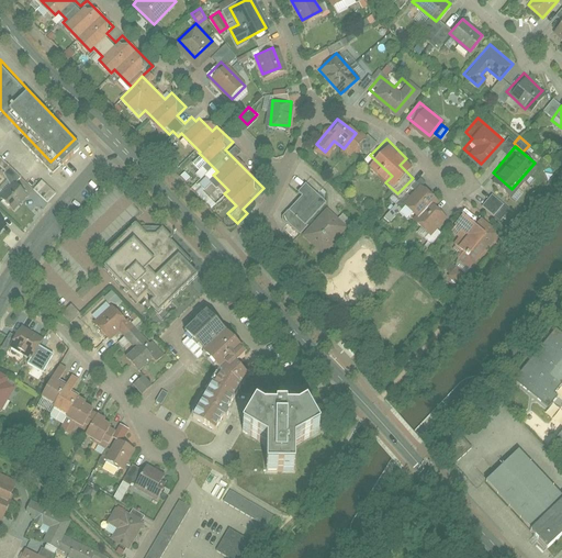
[(48,198),(57,186),(40,170),(30,181),(48,198)]
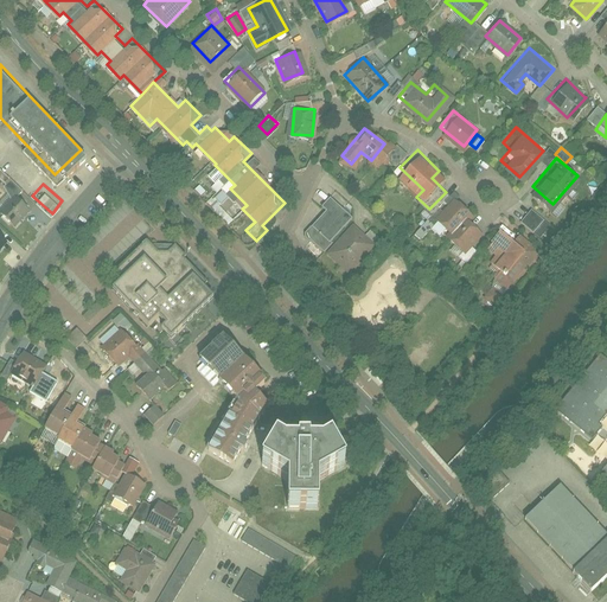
[(311,223),(351,262),(375,236),(351,213),(357,207),(332,184),(319,197),(327,205),(311,223)]
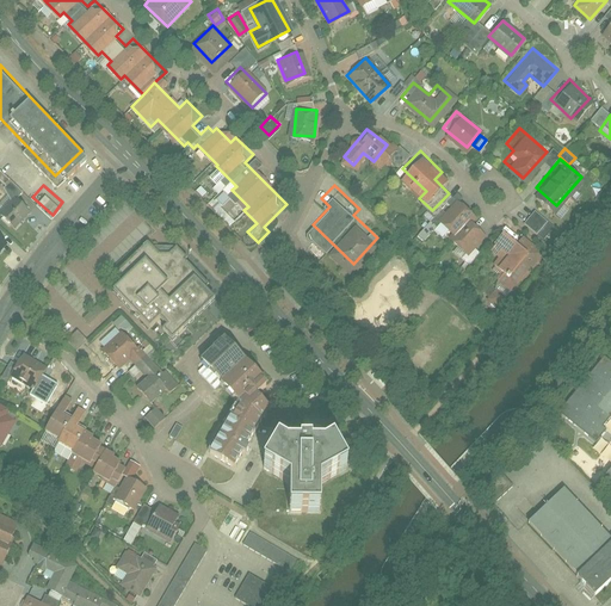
[(0,211),(11,221),(26,203),(12,190),(0,203),(0,211)]
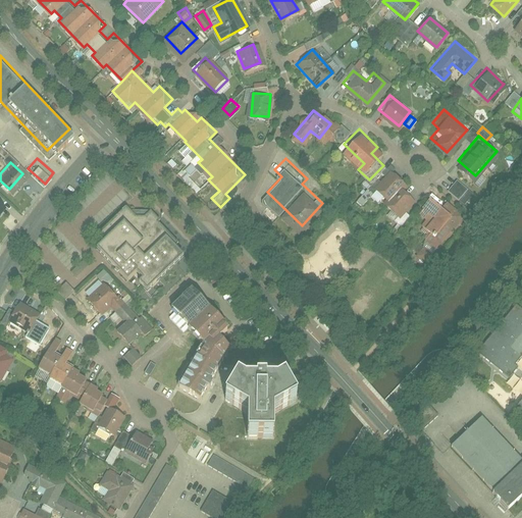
[(399,213),(414,196),(404,187),(410,179),(395,167),(379,186),(392,196),(386,202),(399,213)]
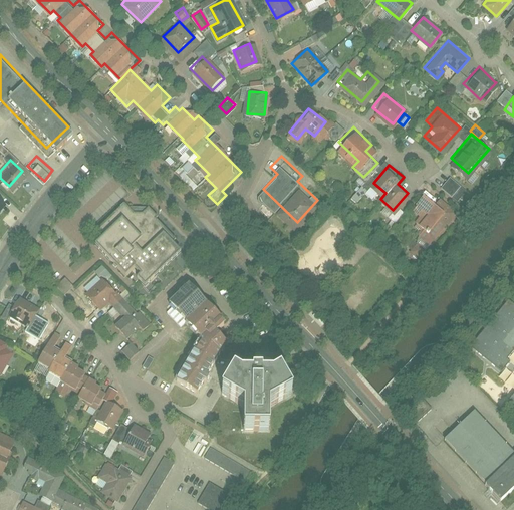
[(448,176),(440,185),(449,193),(456,184),(448,176)]
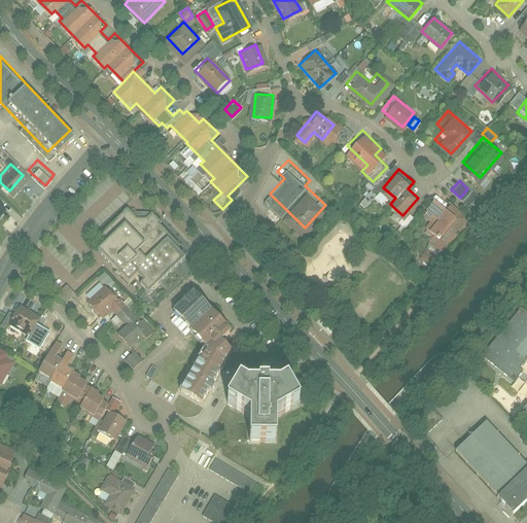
[(438,240),(464,211),(451,200),(446,206),(434,197),(427,203),(441,215),(433,222),(437,227),(431,233),(438,240)]
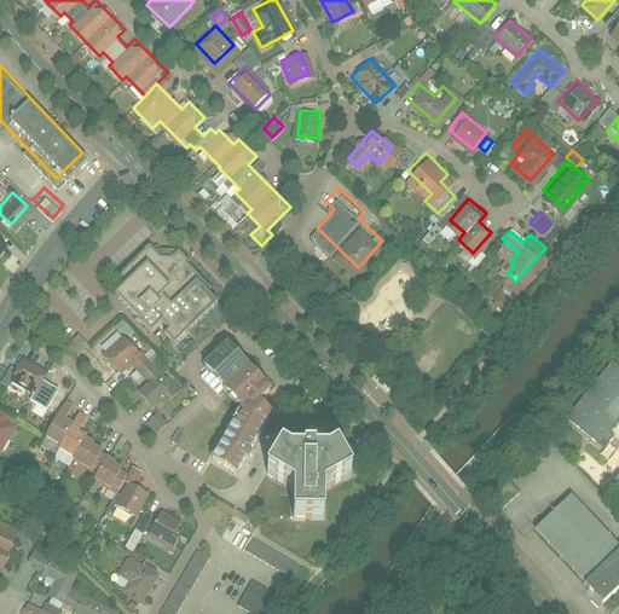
[(157,324),(174,342),(215,301),(206,291),(209,287),(175,253),(171,258),(161,256),(150,245),(138,256),(145,262),(114,293),(150,331),(157,324)]
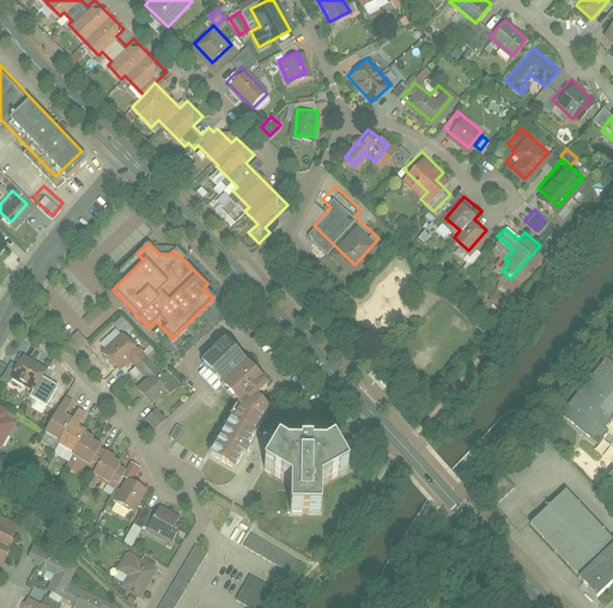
[(121,312),(113,320),(122,329),(129,323),(121,312)]
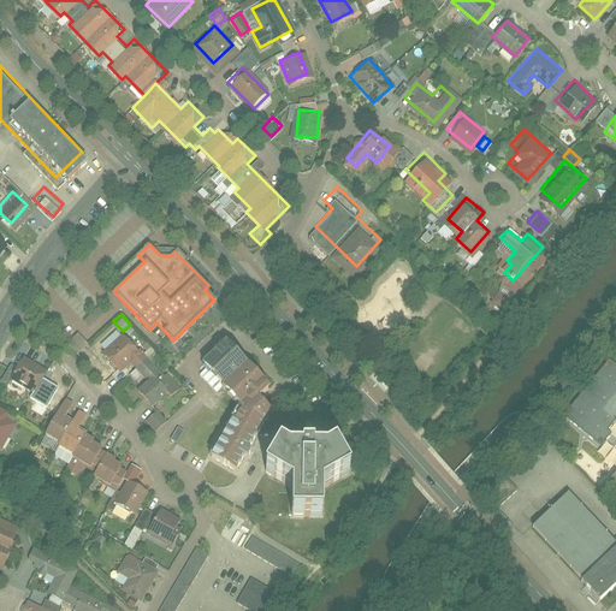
[(65,339),(73,349),(83,340),(75,331),(65,339)]
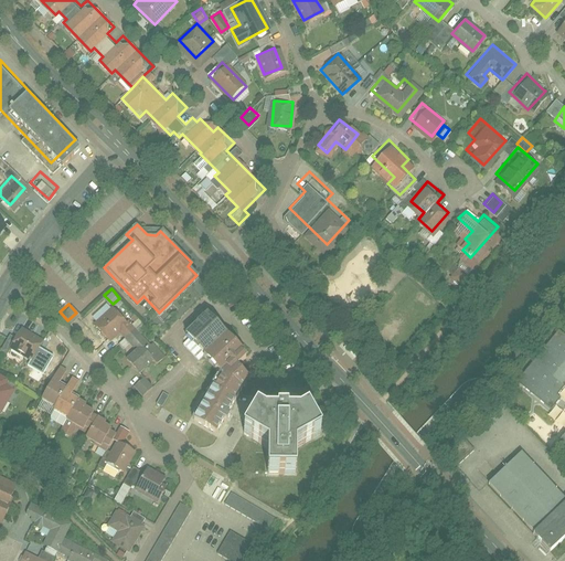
[(139,372),(158,353),(112,305),(93,324),(109,340),(118,331),(135,348),(125,358),(139,372)]
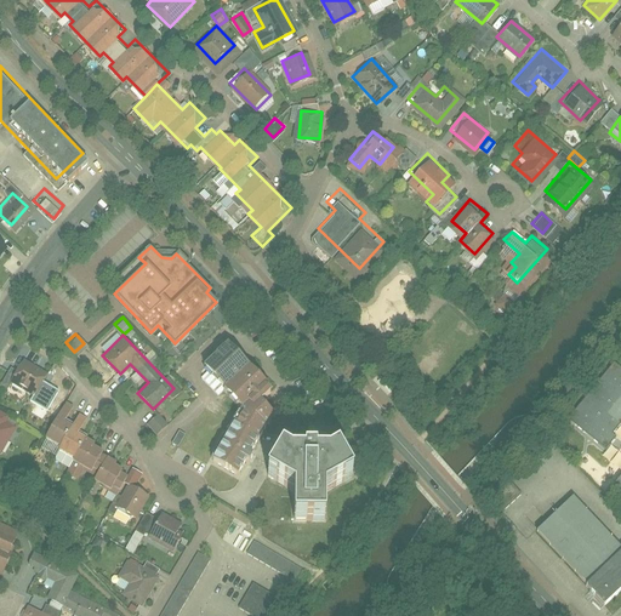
[(273,388),(228,341),(201,364),(224,385),(221,388),(239,408),(210,458),(234,469),(261,422),(271,412),(260,399),(273,388)]
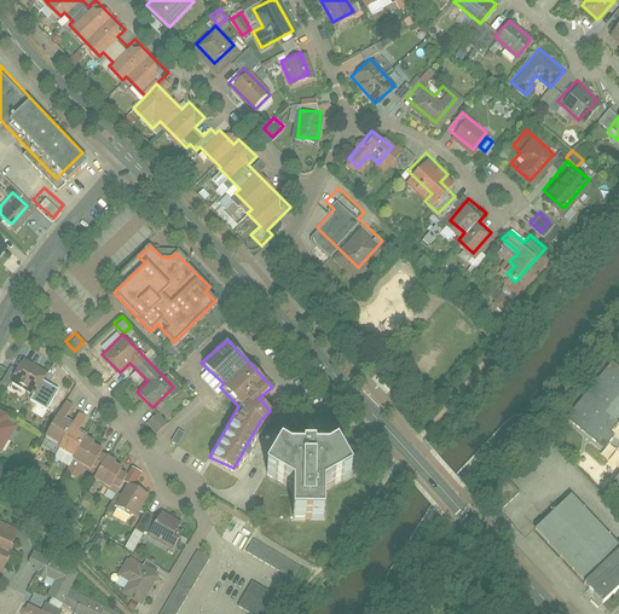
[(565,415),(605,446),(618,428),(618,352),(617,351),(565,415)]
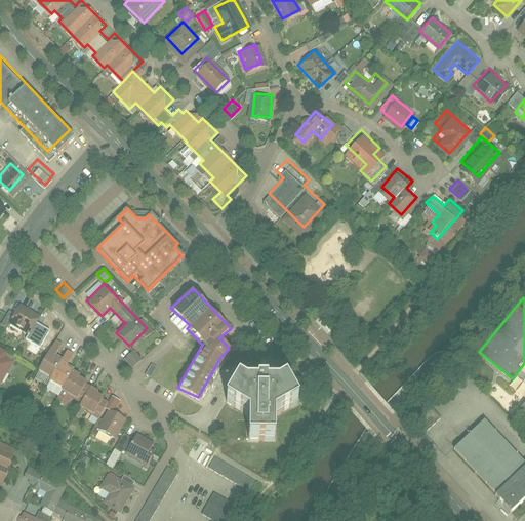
[(39,314),(18,302),(13,311),(9,309),(0,323),(0,324),(6,328),(9,322),(28,333),(36,319),(39,314)]
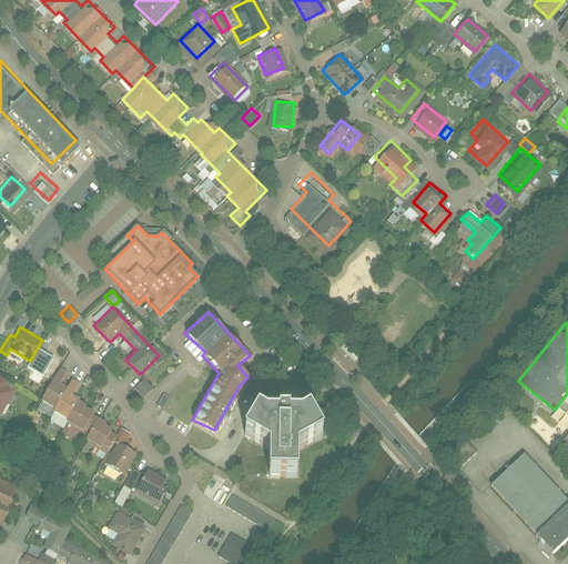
[(54,354),(39,345),(30,361),(28,363),(43,372),(54,354)]
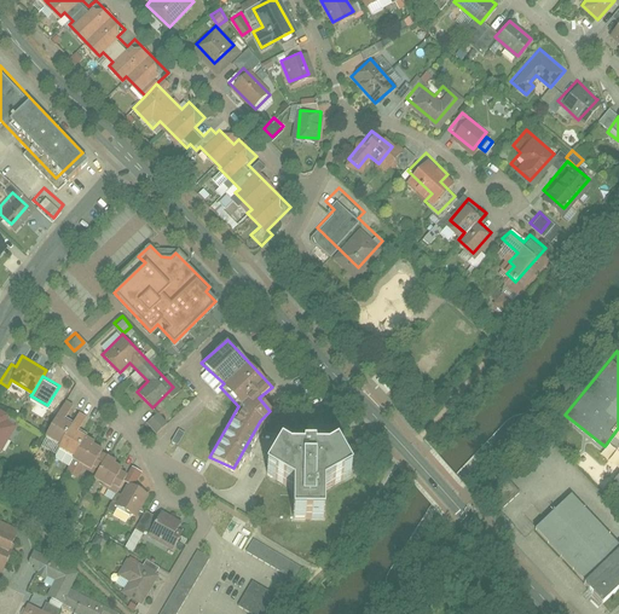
[(423,393),(416,384),(404,394),(411,403),(423,393)]
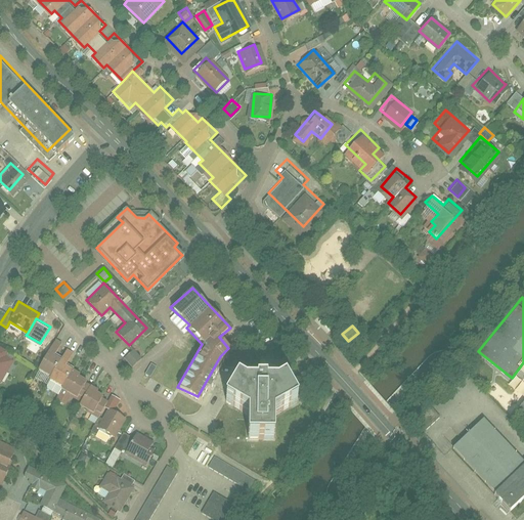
[(61,342),(55,338),(38,367),(50,375),(48,378),(62,386),(55,396),(67,403),(73,393),(77,396),(75,400),(98,415),(110,396),(86,382),(88,378),(66,363),(73,351),(68,348),(61,358),(54,354),(61,342)]
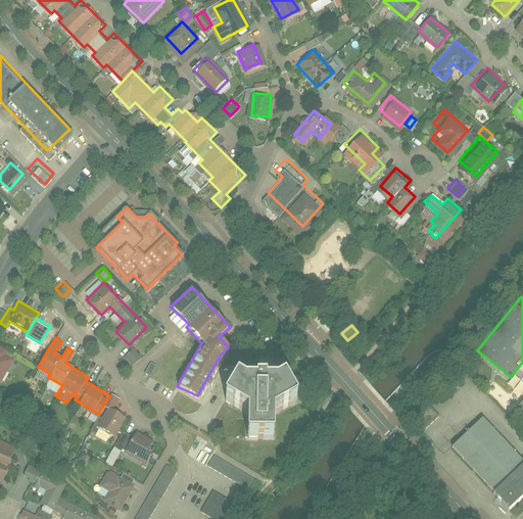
[(7,349),(0,345),(0,380),(0,381),(13,359),(5,354),(7,349)]
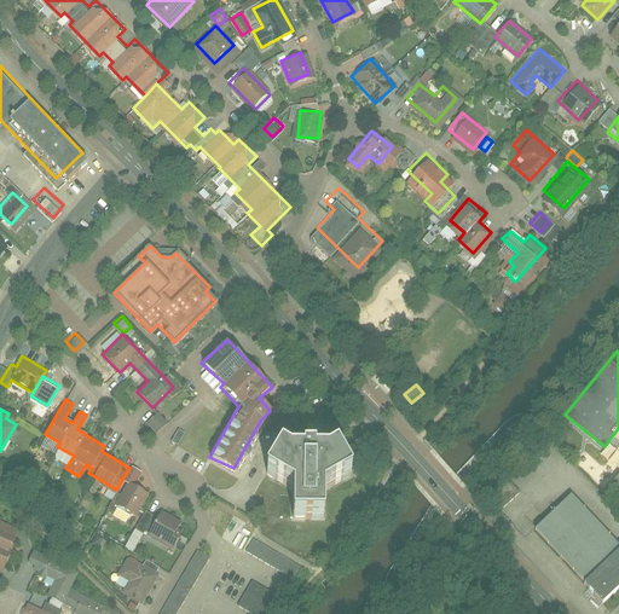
[(155,430),(167,420),(156,409),(145,421),(155,430)]
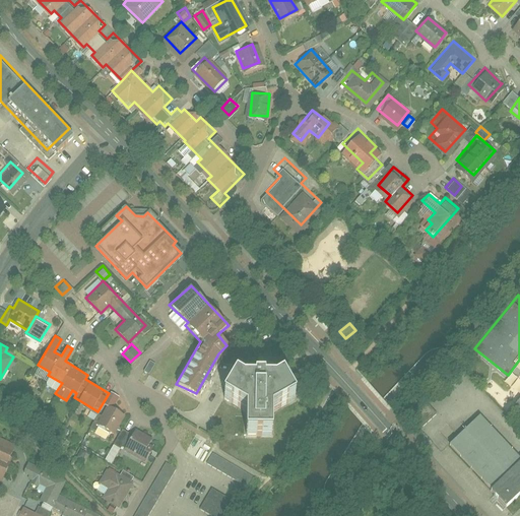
[(148,360),(144,370),(149,372),(154,363),(148,360)]
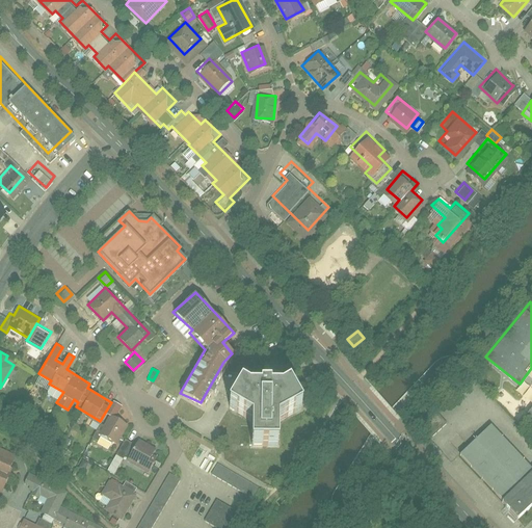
[(280,419),(302,406),(291,385),(281,390),(270,390),(270,386),(259,386),(260,390),(251,390),(241,385),(229,405),(250,418),(250,445),(278,445),(280,419)]
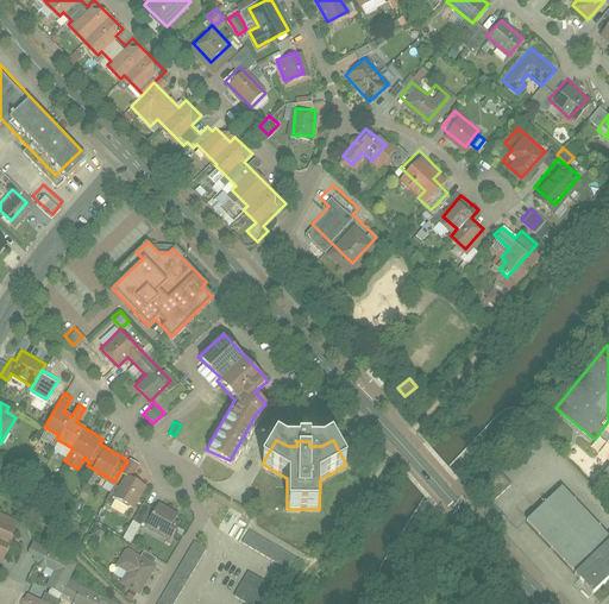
[(146,486),(127,477),(115,496),(133,508),(146,486)]
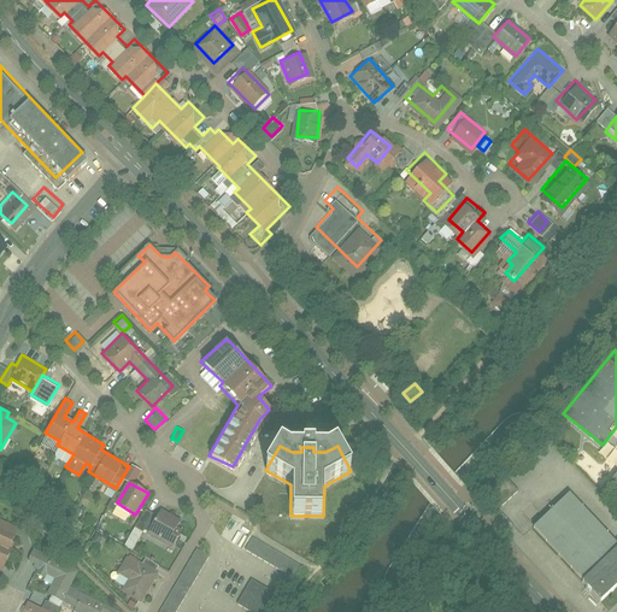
[(532,525),(603,599),(616,586),(616,540),(569,489),(532,525)]
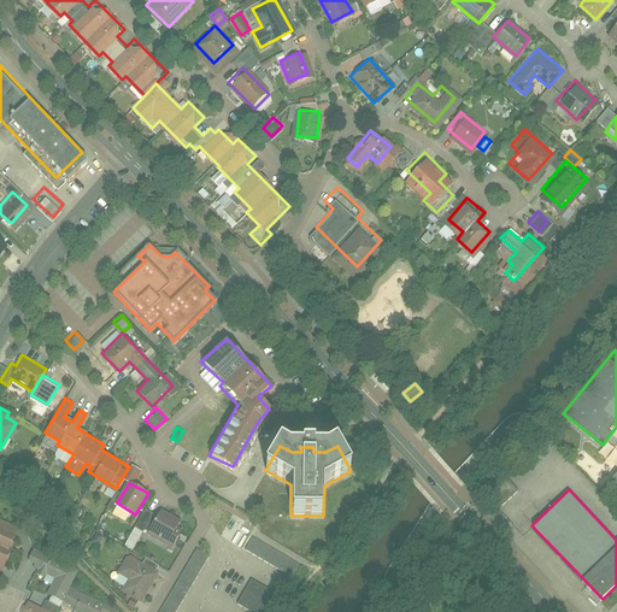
[(145,507),(134,525),(171,547),(182,529),(176,525),(181,518),(162,507),(157,515),(145,507)]
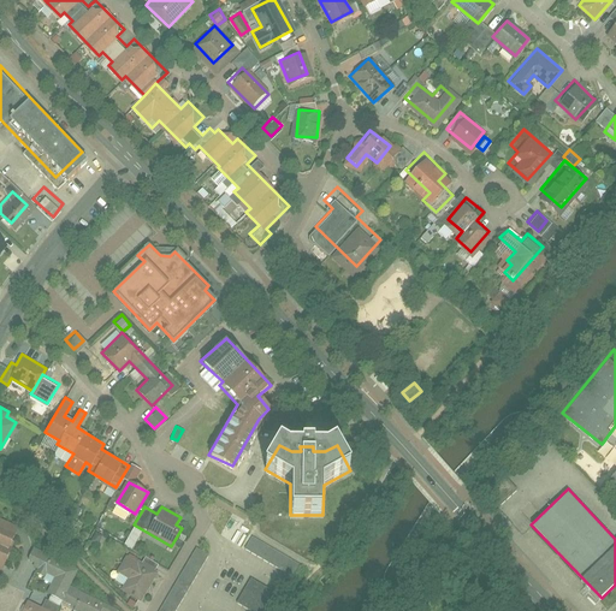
[(0,562),(3,563),(15,533),(3,528),(6,518),(0,516),(0,562)]
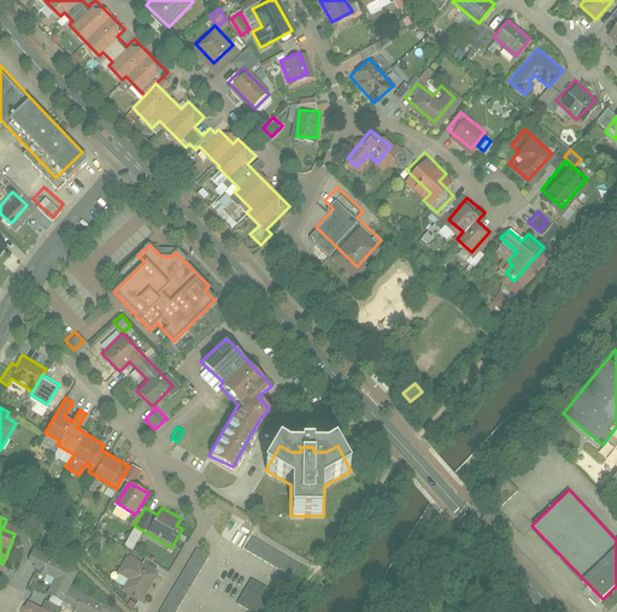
[(70,584),(77,569),(34,547),(25,563),(53,576),(41,606),(28,599),(21,611),(56,611),(63,599),(76,605),(74,610),(78,611),(100,611),(101,611),(116,611),(118,610),(70,584)]
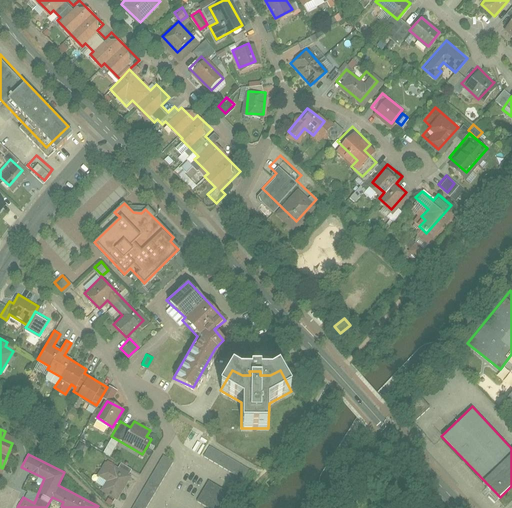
[(163,454),(130,507),(144,507),(173,460),(163,454)]
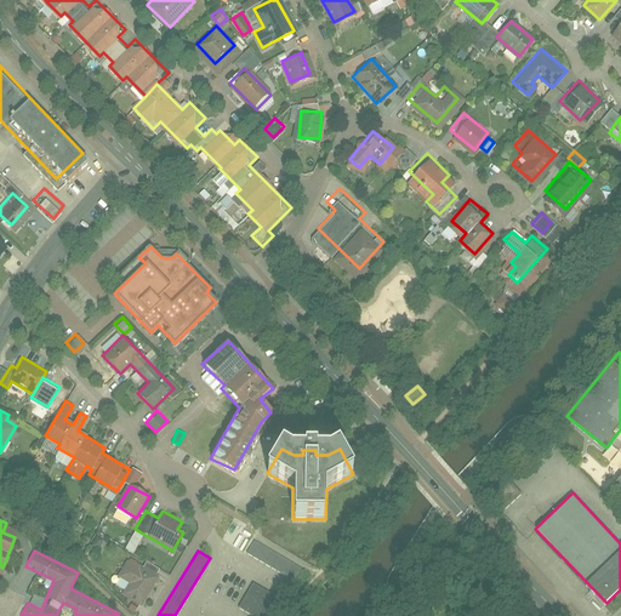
[(121,594),(143,605),(161,569),(146,560),(143,566),(126,558),(118,577),(127,581),(121,594)]
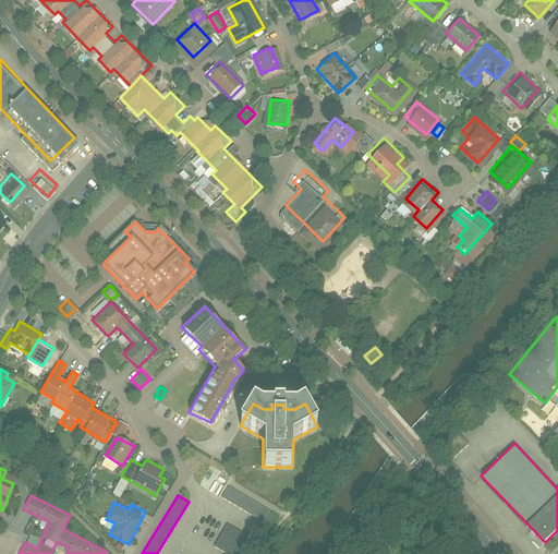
[(231,553),(244,553),(254,538),(227,522),(214,543),(231,553)]
